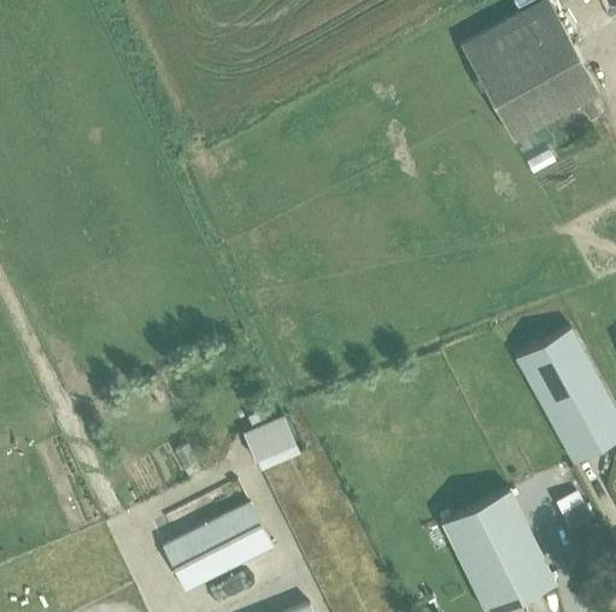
[(512,141),(598,94),(545,0),(544,0),(461,46),(512,141)]
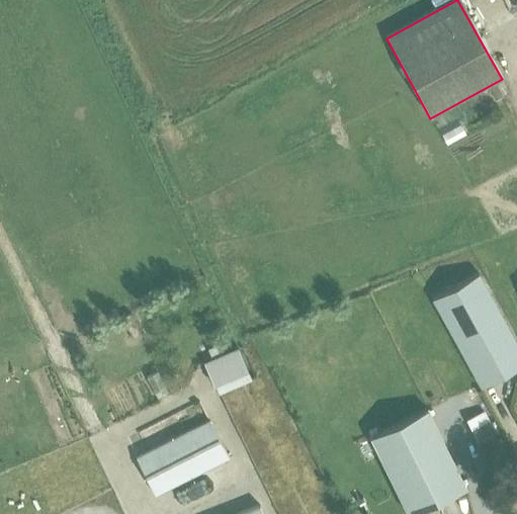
[(481,390),(516,369),(516,347),(478,276),(432,302),(481,390)]
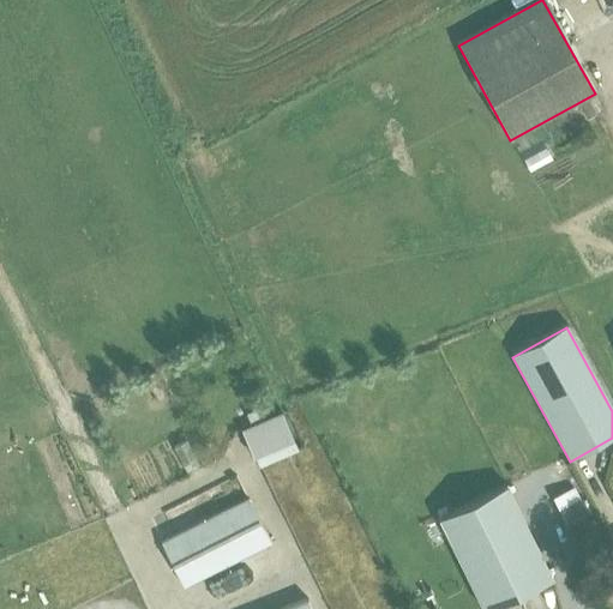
[(280,415),(240,432),(252,458),(290,441),(280,415)]
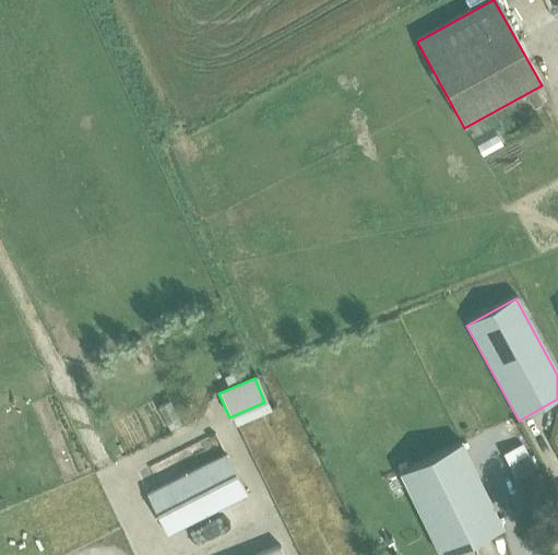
[(525,444),(508,451),(517,470),(534,462),(525,444)]
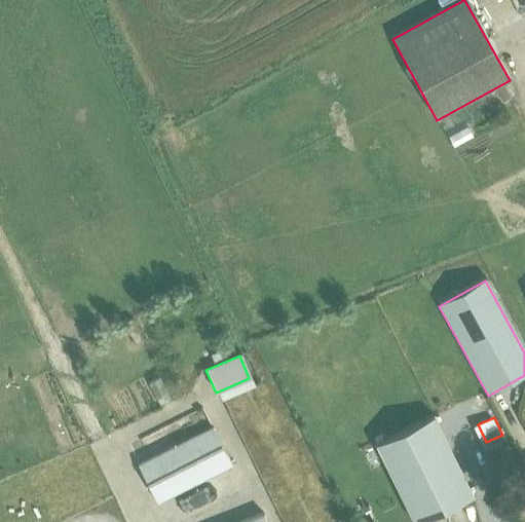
[(422,521),(472,497),(433,418),(375,446),(412,521),(422,521)]
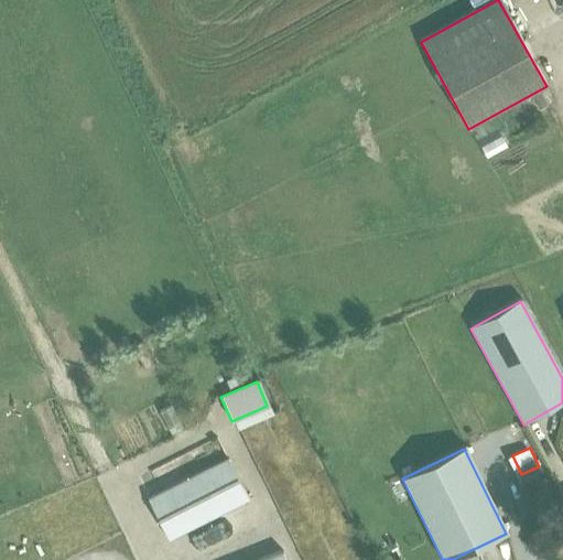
[(169,541),(248,501),(228,460),(148,501),(169,541)]
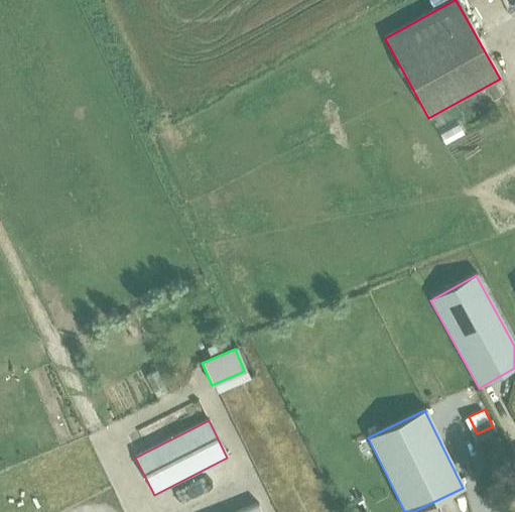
[(490,475),(508,466),(492,434),(475,442),(490,475)]
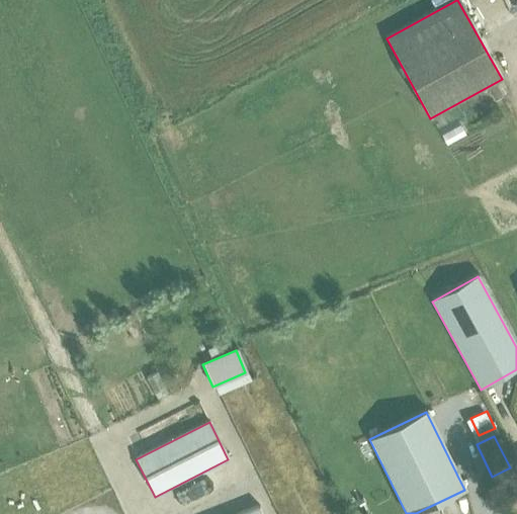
All buildings are outlined.
